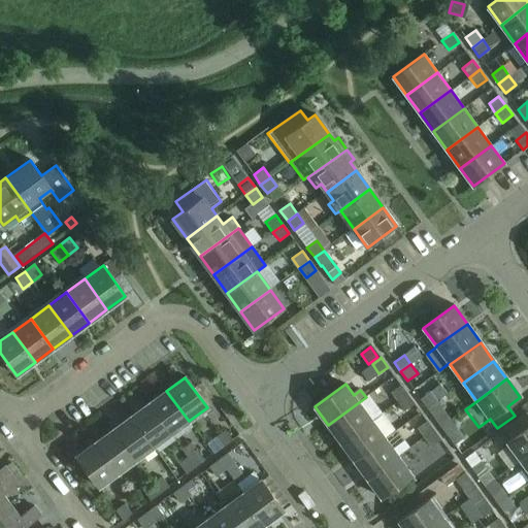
[(398,402),(407,395),(401,385),(391,392),(398,402)]
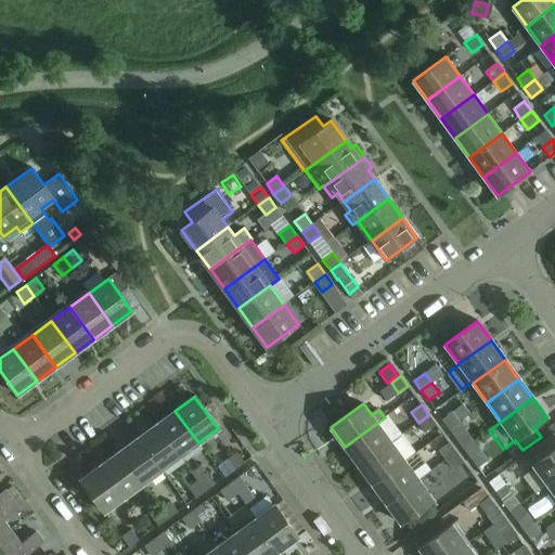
[(198,442),(175,411),(156,425),(179,456),(198,442)]
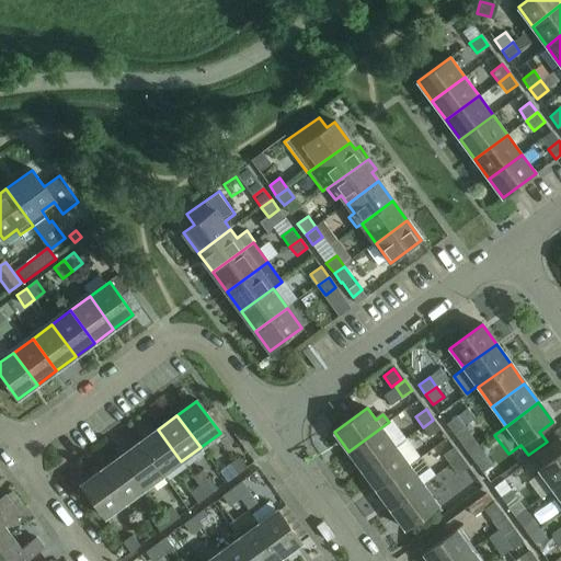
[(454,434),(465,425),(457,415),(446,423),(454,434)]
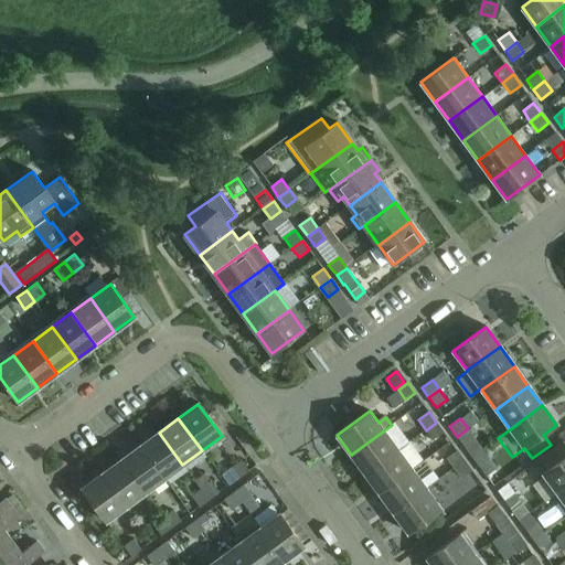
[(436,423),(426,430),(434,440),(444,433),(436,423)]
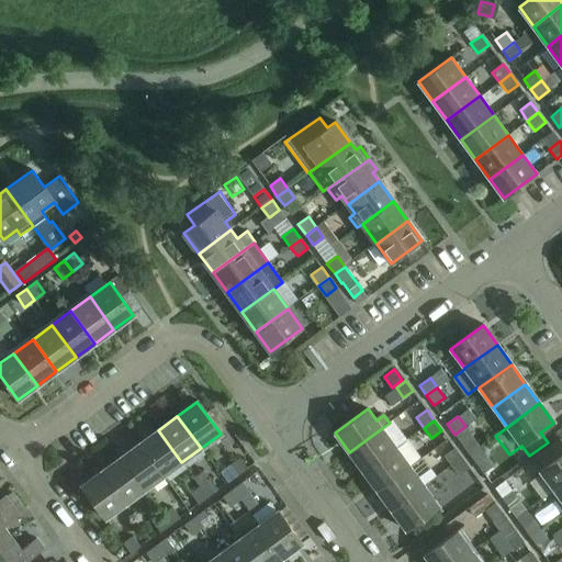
[(473,437),(465,426),(454,435),(462,445),(473,437)]
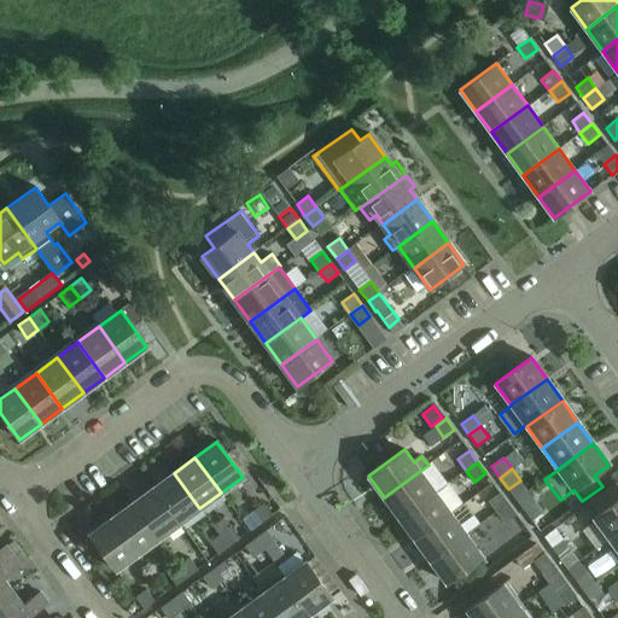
[(420,471),(384,497),(400,519),(436,493),(420,471)]
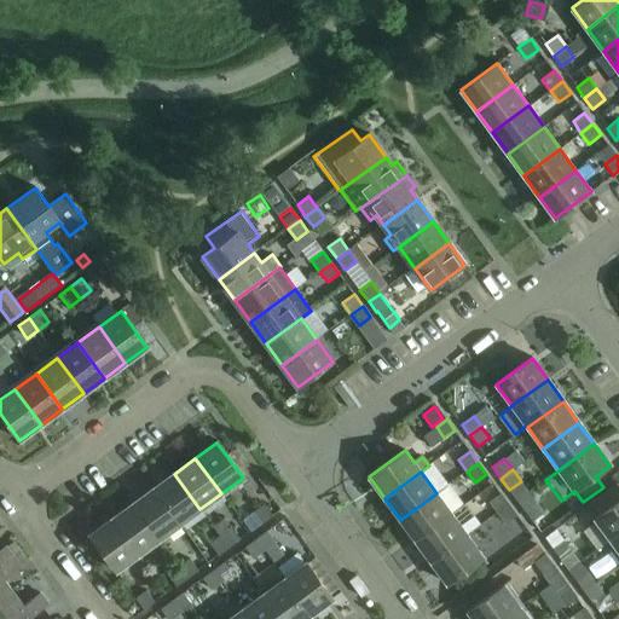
[(200,509),(174,474),(152,489),(179,525),(200,509)]
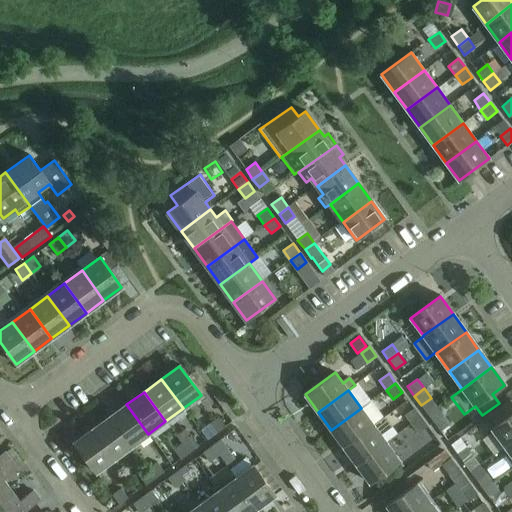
[(126,404),(109,417),(131,446),(148,434),(126,404)]
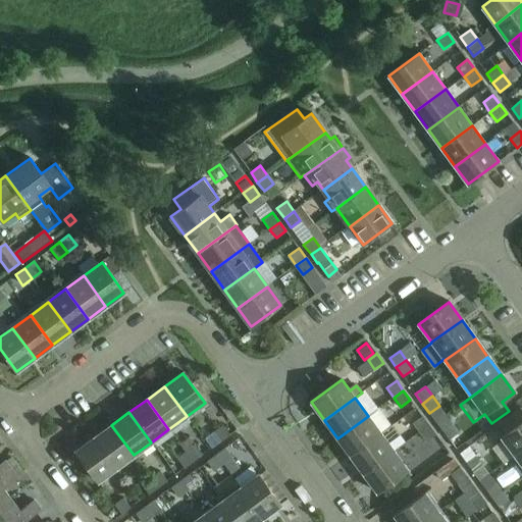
[(381,434),(368,416),(337,438),(351,456),(381,434)]
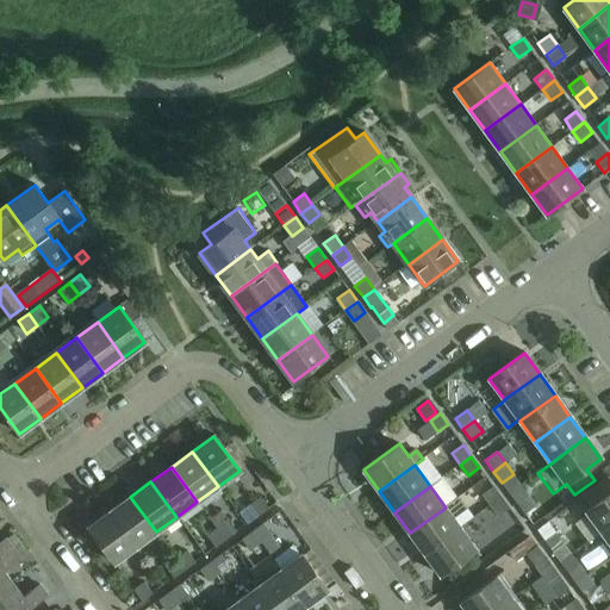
[(490,505),(502,497),(493,486),(481,495),(490,505)]
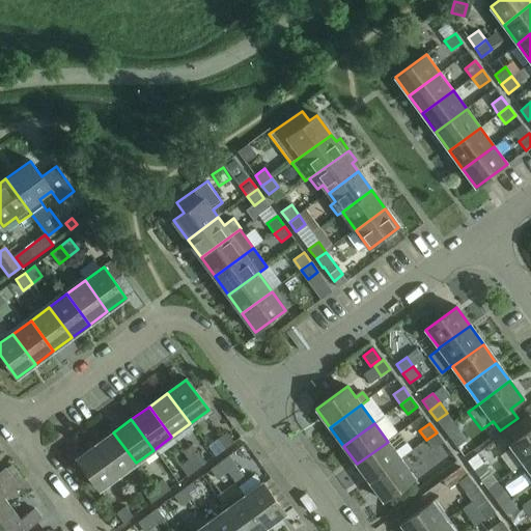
[(530,429),(509,445),(523,464),(530,457),(530,429)]
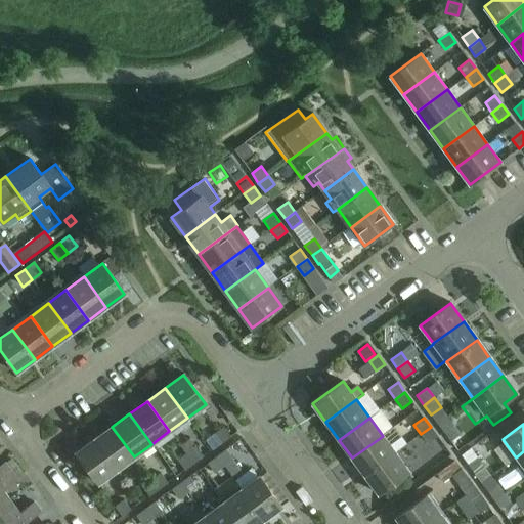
[(444,432),(450,441),(462,434),(453,425),(444,432)]
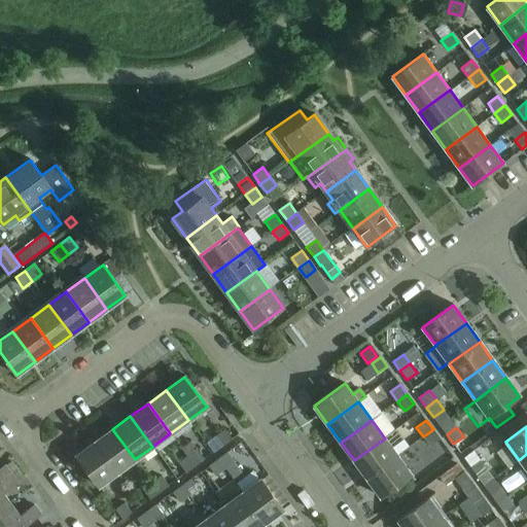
[(224,428),(215,435),(223,446),(233,440),(224,428)]
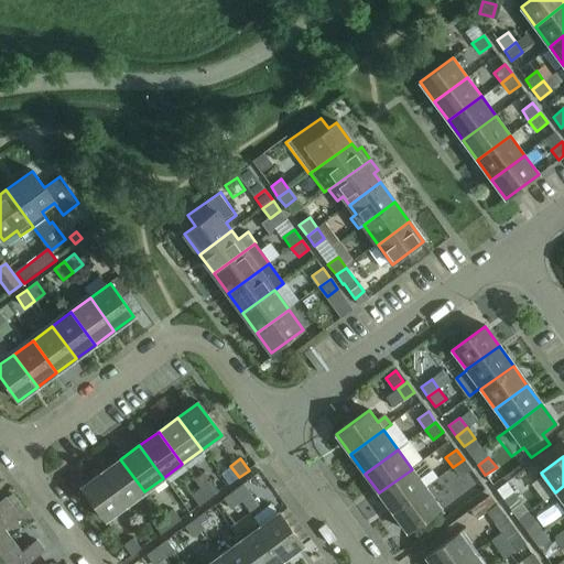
[(120,459),(101,474),(125,506),(144,491),(120,459)]
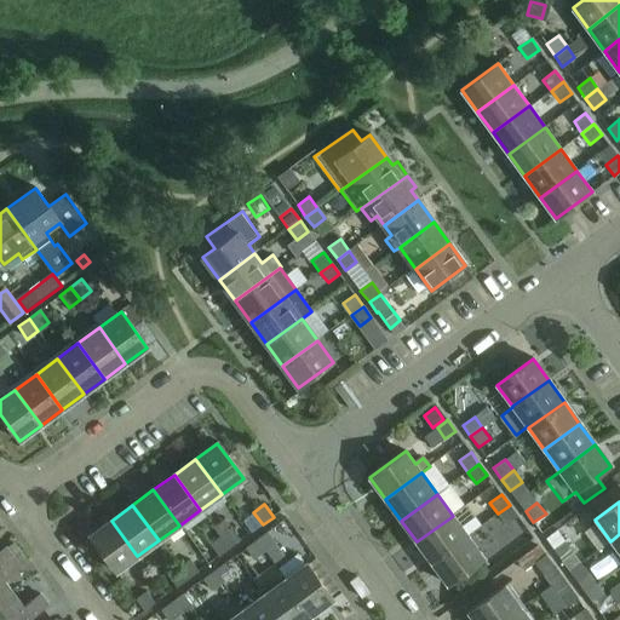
[(510,505),(498,514),(506,524),(518,516),(510,505)]
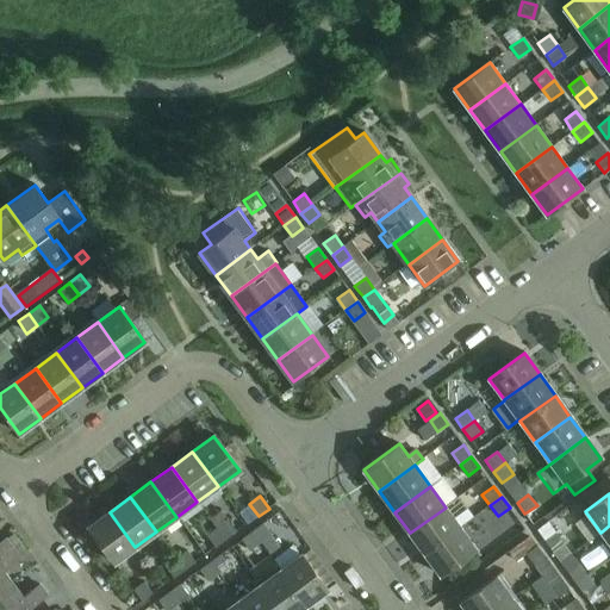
[(461,528),(446,508),(410,533),(425,554),(461,528)]
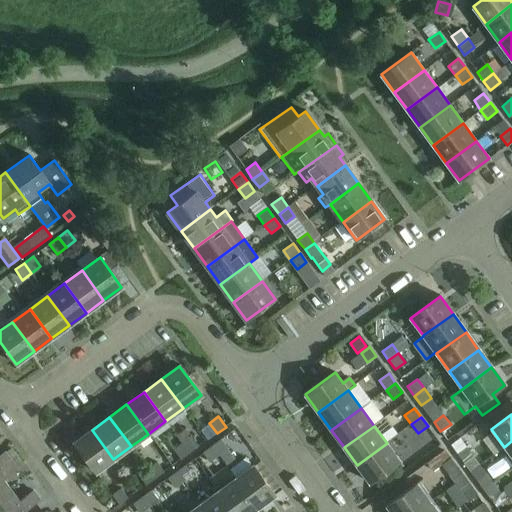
[(92,430),(74,443),(95,472),(113,459),(92,430)]
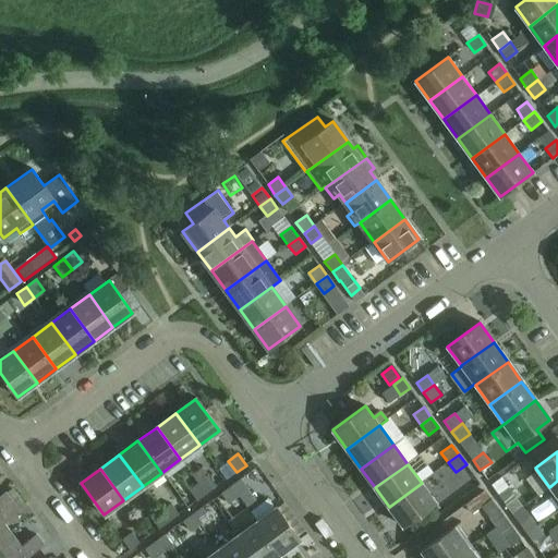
[(199,483),(207,494),(217,486),(209,475),(199,483)]
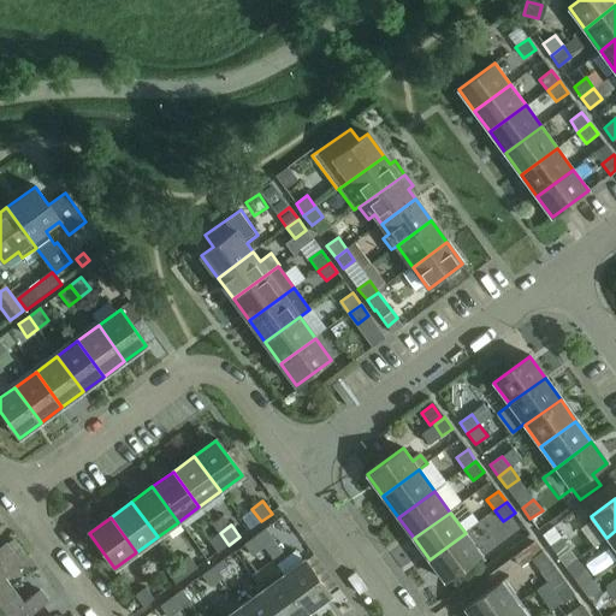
[(266,528),(254,537),(264,549),(274,540),(266,528)]
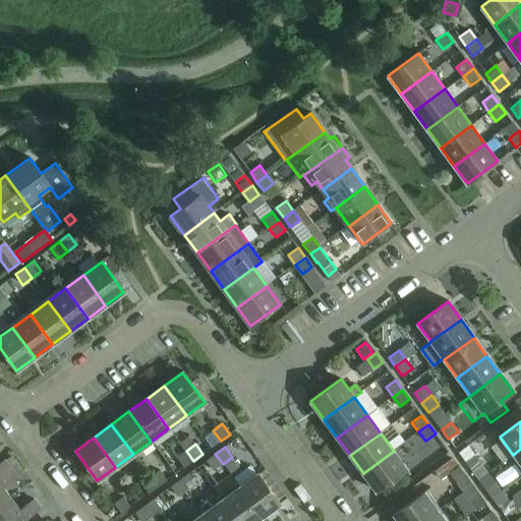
[(193,461),(186,451),(177,458),(184,467),(193,461)]
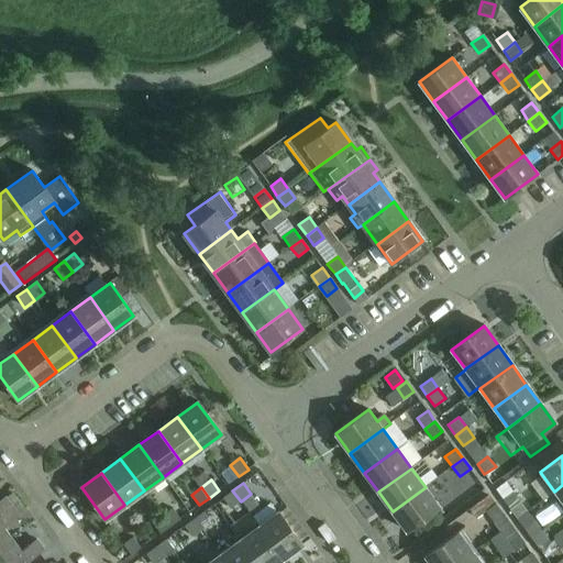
[(426,487),(393,511),(407,531),(440,507),(426,487)]
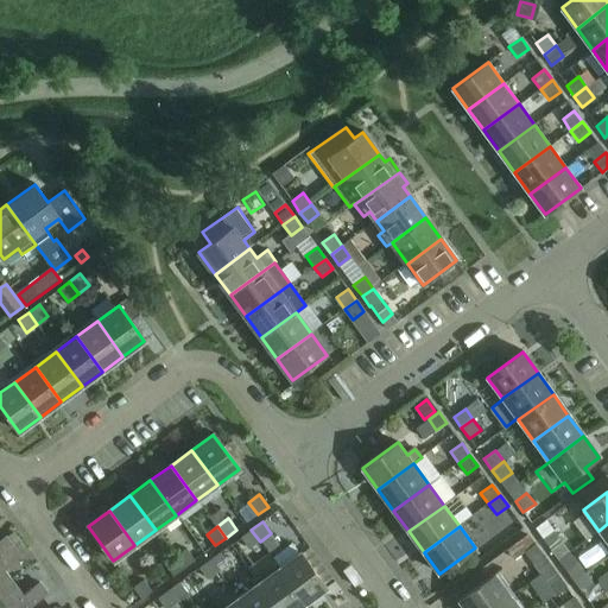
[(260,542),(251,530),(240,538),(249,549),(260,542)]
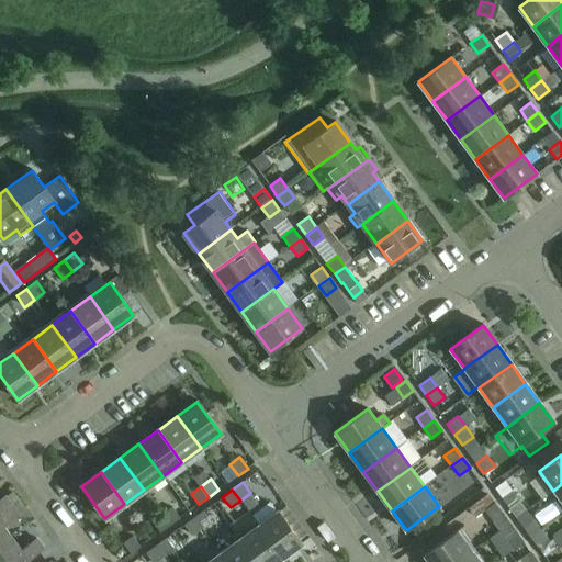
[(502,497),(509,507),(520,499),(514,490),(502,497)]
